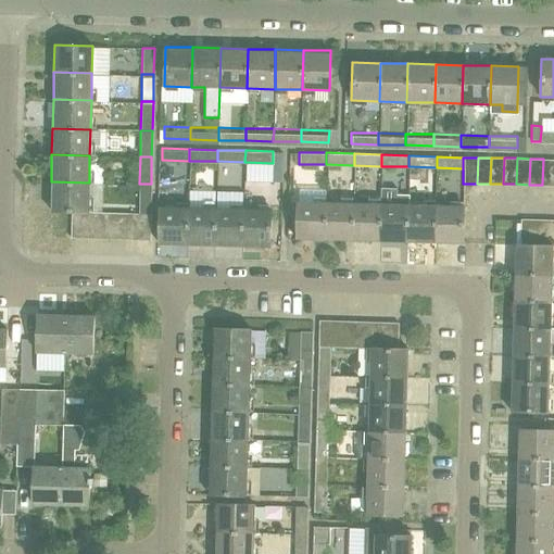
[(553,159),(543,159),(542,185),(553,185),(553,159)]
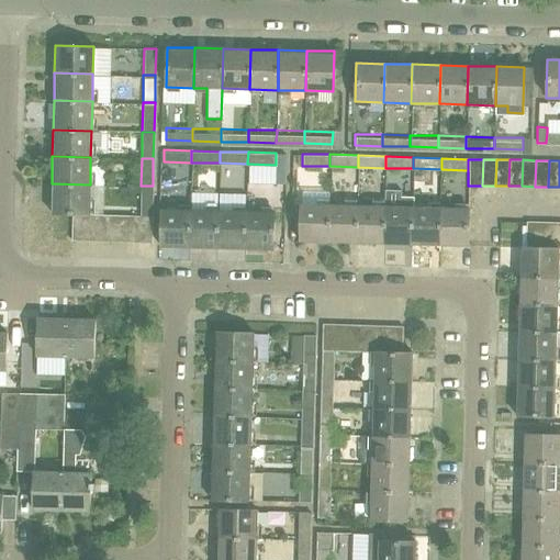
[(51,212),(71,213),(89,213),(90,185),(52,183),(51,212)]
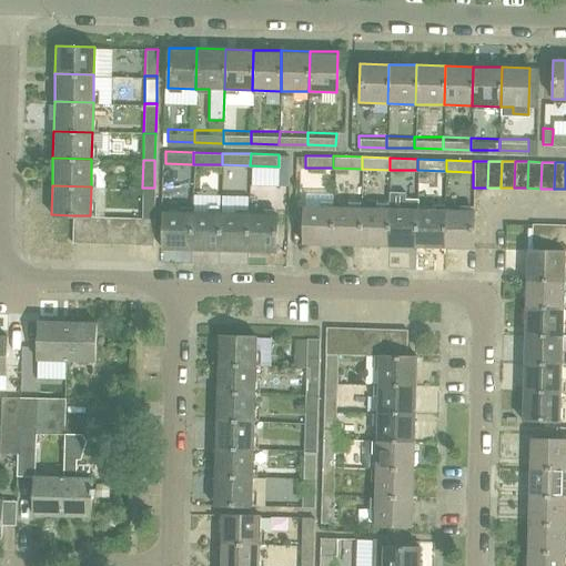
[(142,188),(142,216),(153,218),(154,188),(142,188)]
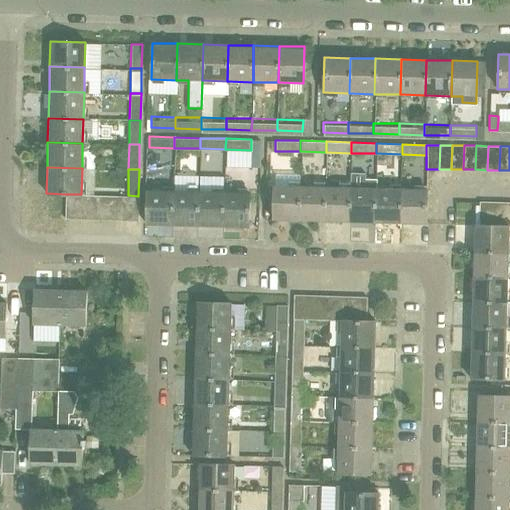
[(364,187),(350,187),(349,223),(375,223),(376,187),(376,177),(364,177),(364,187)]
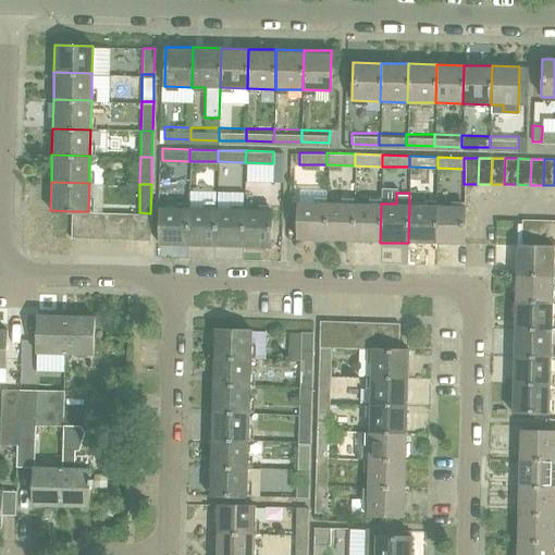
[(297,241),(325,242),(327,202),(298,201),(297,241)]
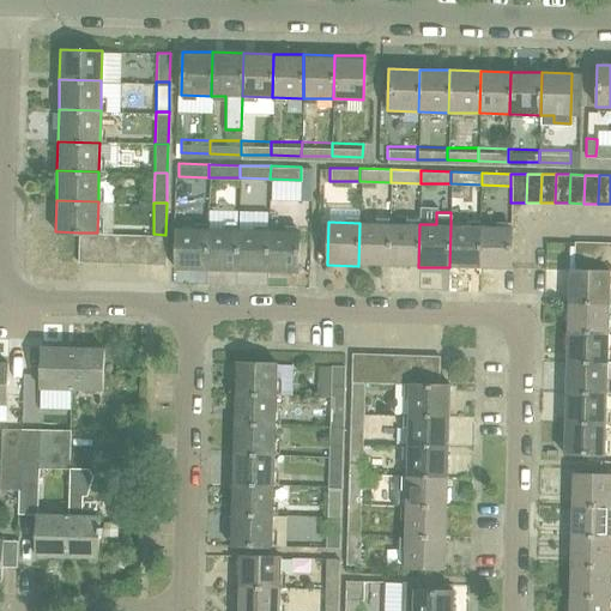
[(389,223),(360,223),(358,266),(388,266),(389,223)]
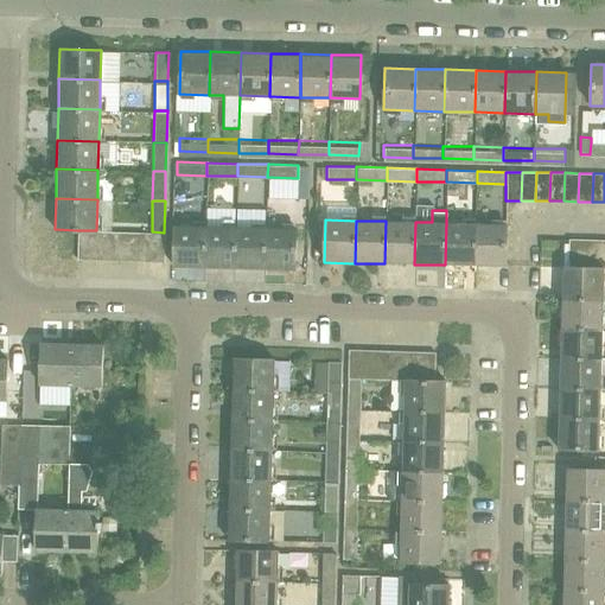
[(384,263),(414,265),(415,222),(386,221),(384,263)]
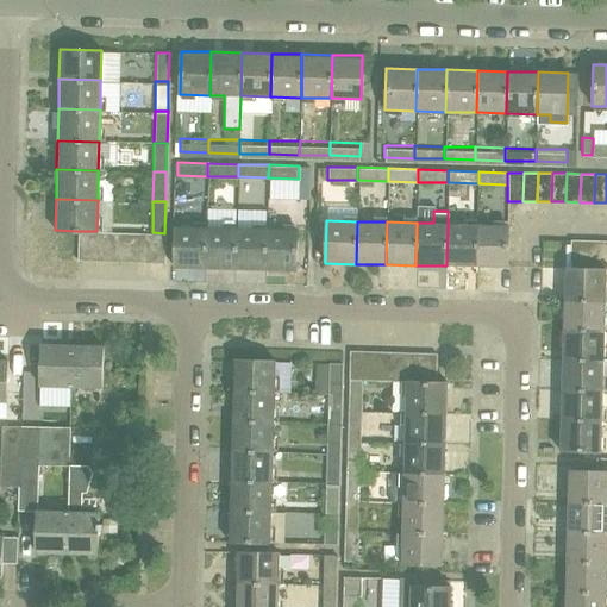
[(446,266),(476,267),(477,224),(448,223),(446,266)]
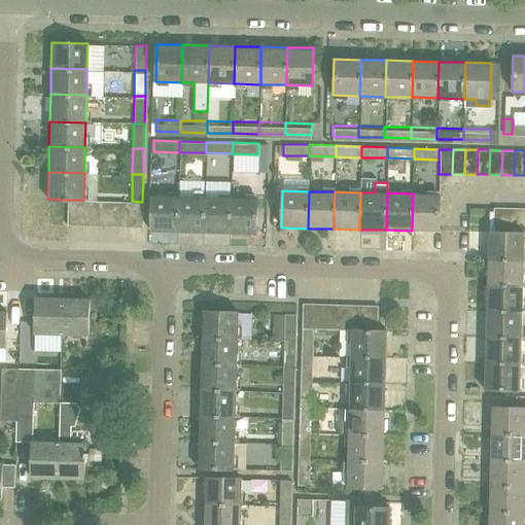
[(439,194),(413,194),(412,231),(438,231),(439,194)]
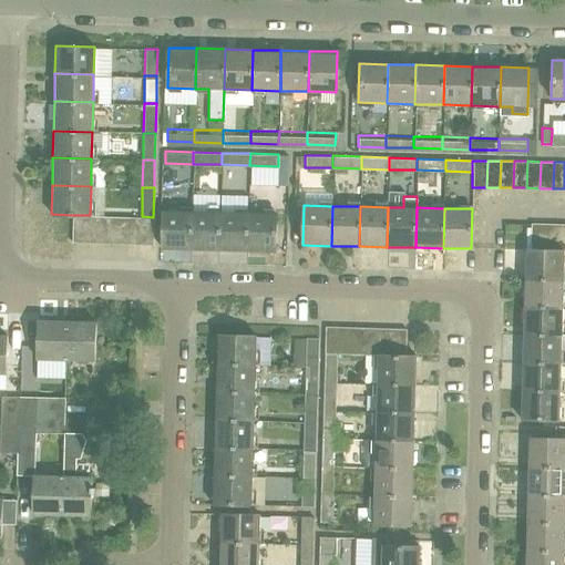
[(163,249),(191,249),(192,211),(163,209),(163,249)]
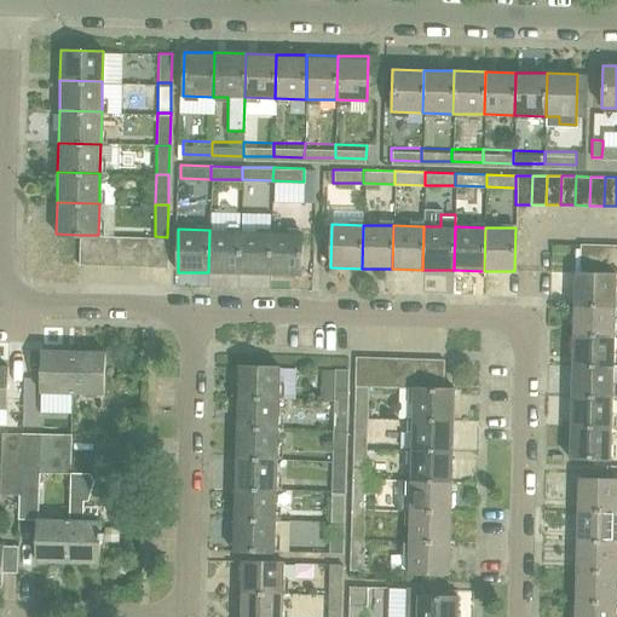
[(209,230),(208,272),(240,274),(241,230),(209,230)]
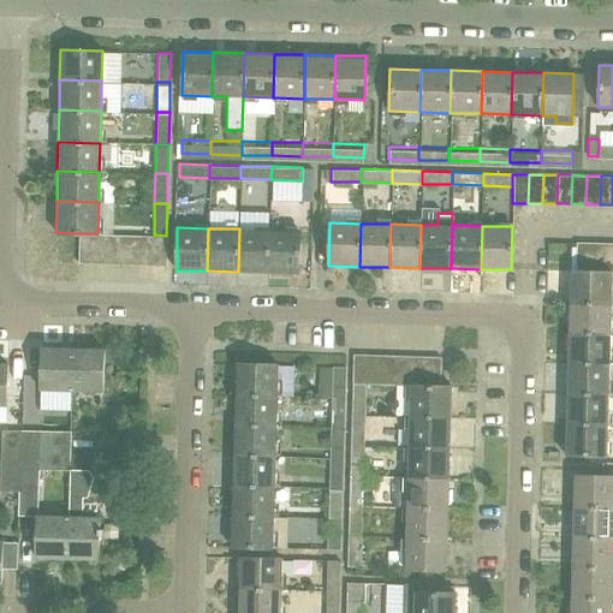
[(238,272),(269,272),(269,230),(239,228),(238,272)]
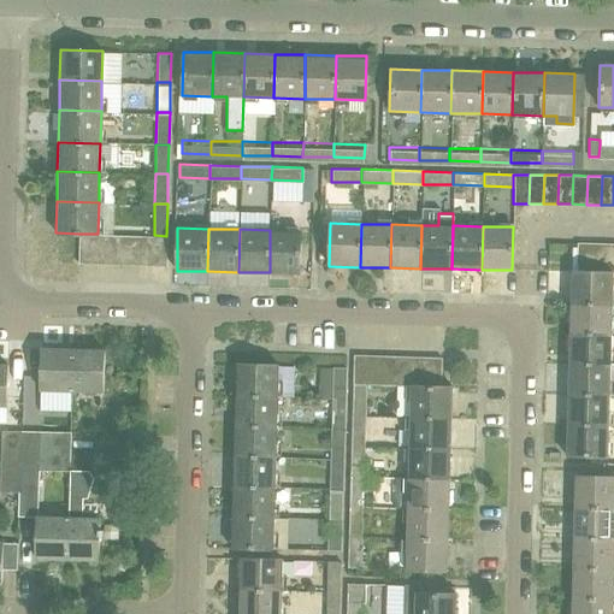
[(301,230),(270,230),(270,272),(300,273),(301,230)]
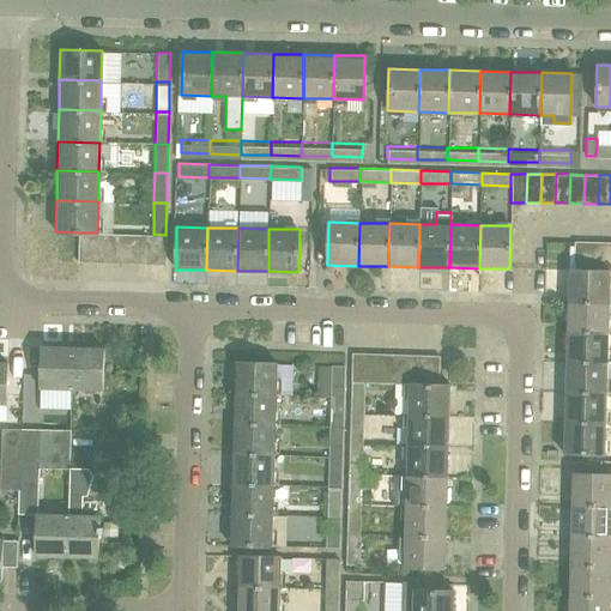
[(78,261),(96,261),(97,233),(78,233),(78,261)]
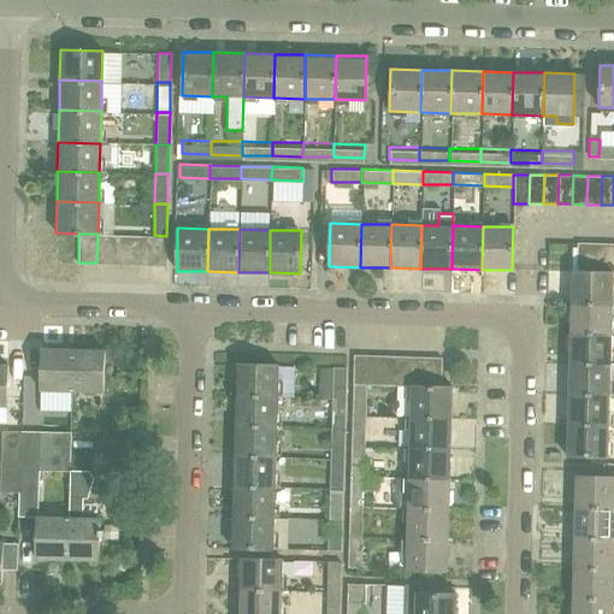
[(96,263),(110,264),(111,234),(98,234),(96,263)]
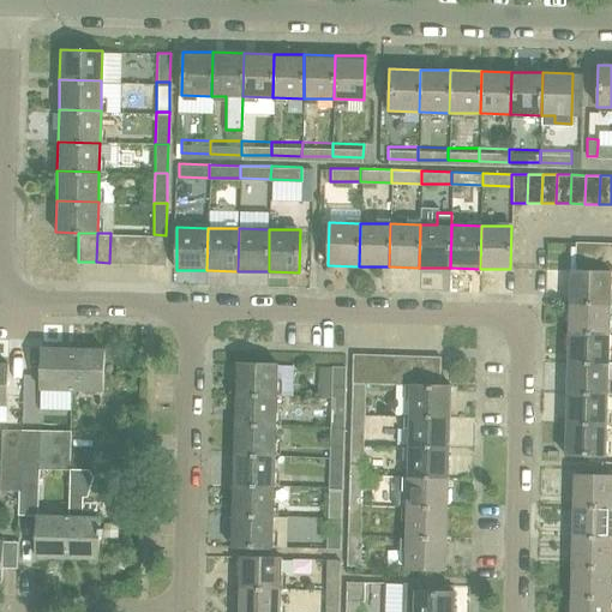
[(125,234),(111,233),(109,263),(124,263),(125,234)]
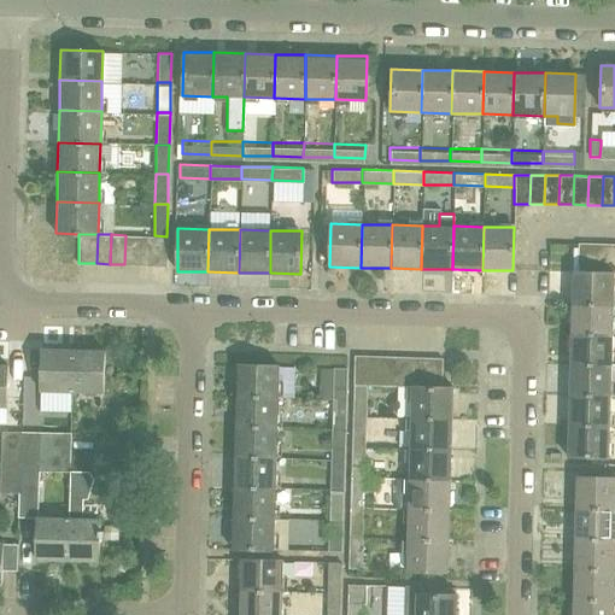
[(124,264),(139,264),(140,235),(126,235),(124,264)]
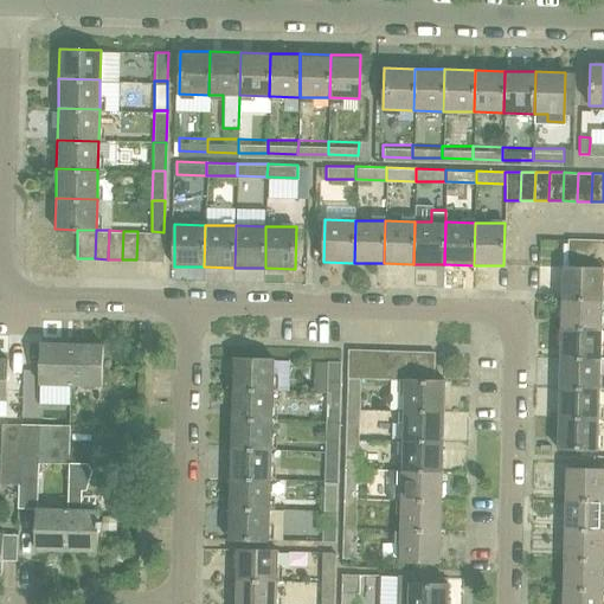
[(136,259),(151,259),(152,231),(137,231),(136,259)]
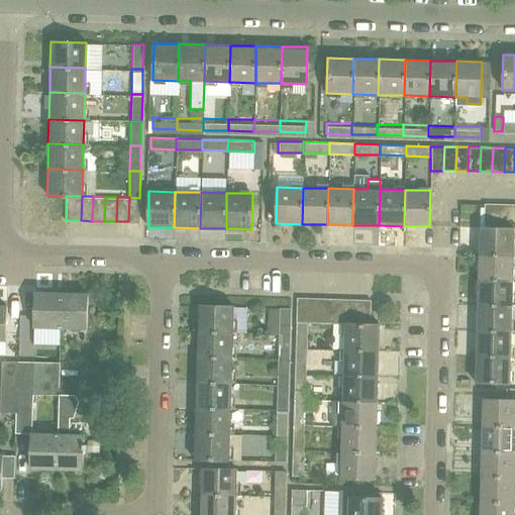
[(129,197),(128,221),(138,222),(139,198),(129,197)]
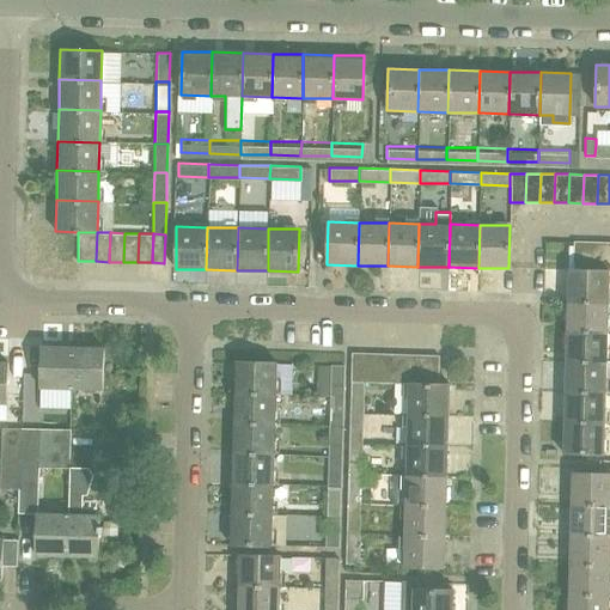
[(573,241),(572,268),(587,269),(589,241),(573,241)]
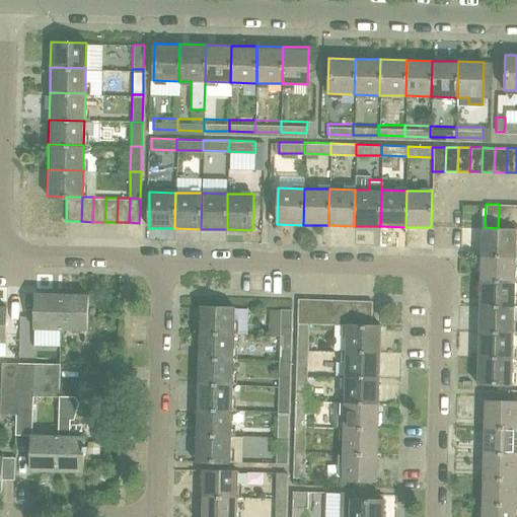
[(499,204),(498,228),(509,228),(511,204),(499,204)]
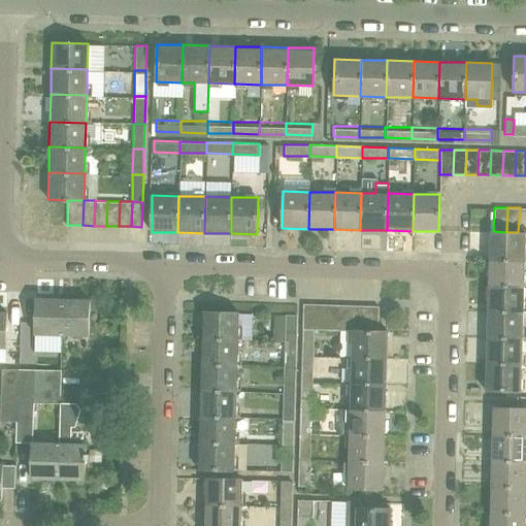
[(488,256),(524,258),(525,232),(518,232),(506,232),(493,231),(489,231),(488,256)]
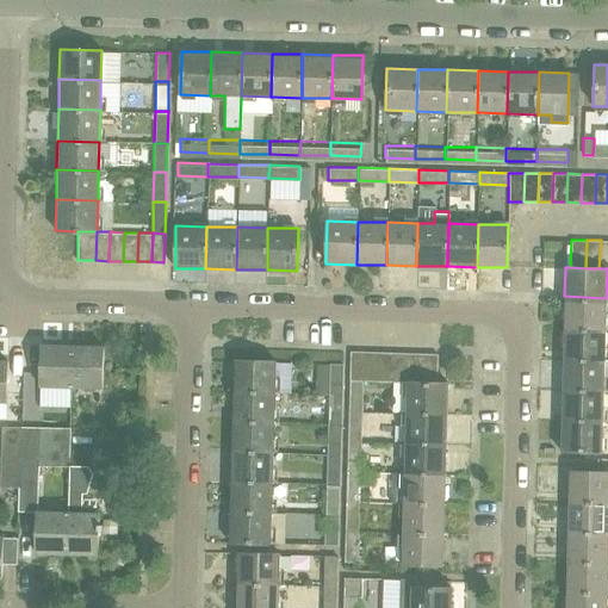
[(564,296),(564,327),(606,328),(606,298),(564,296)]
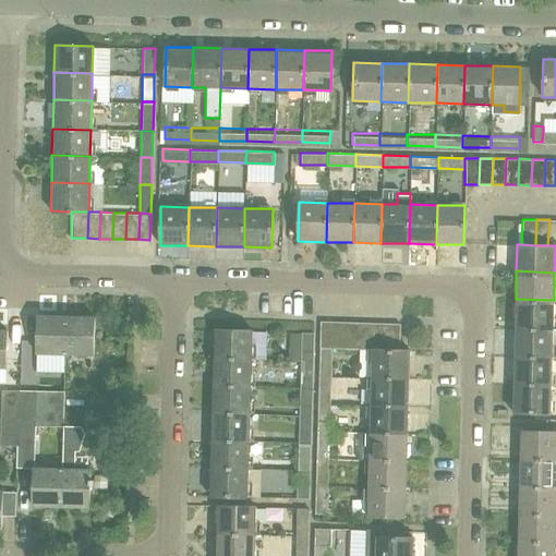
[(516,299),(515,327),(553,328),(554,300),(516,299)]
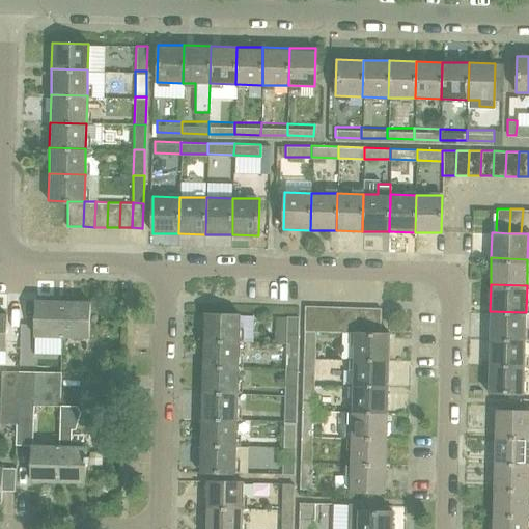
[(34,335),(60,336),(62,300),(35,300),(34,335)]
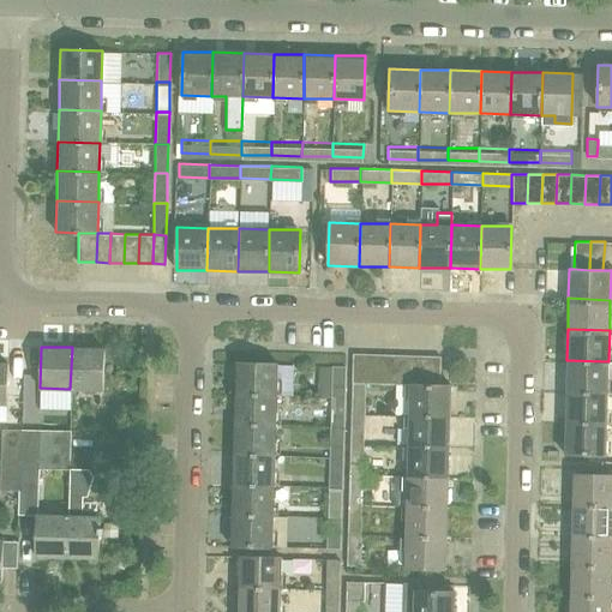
[(72,347),(70,389),(102,390),(103,348),(72,347)]
